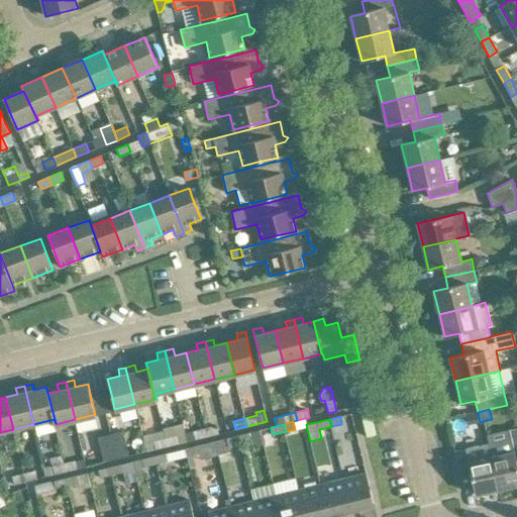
[(216,425),(205,428),(207,436),(218,433),(216,425)]
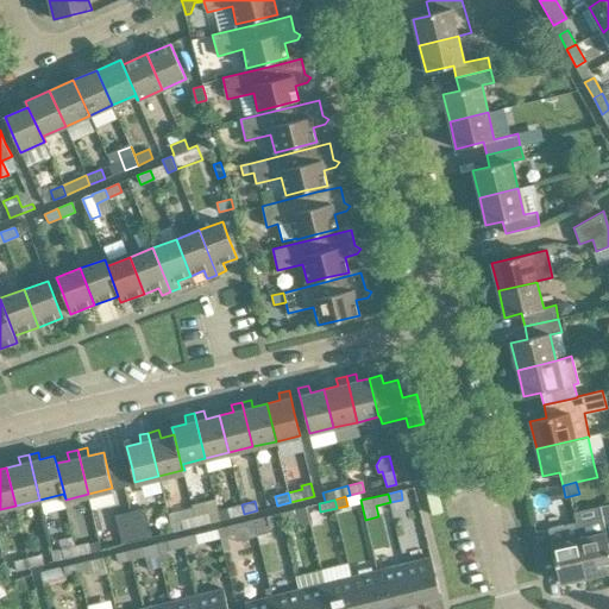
[(586,577),(608,571),(608,503),(600,506),(602,516),(576,522),(586,577)]
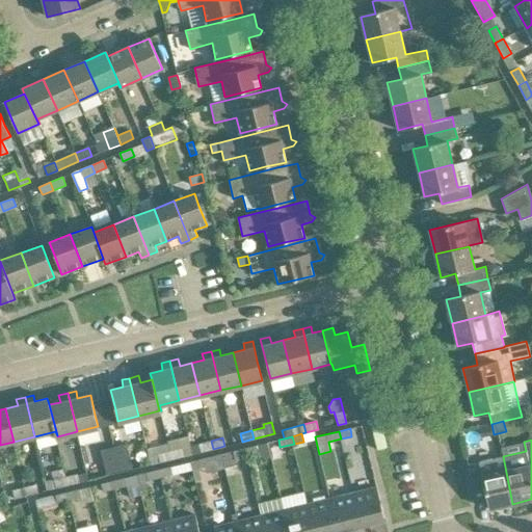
[(198,443),(201,452),(213,449),(211,441),(198,443)]
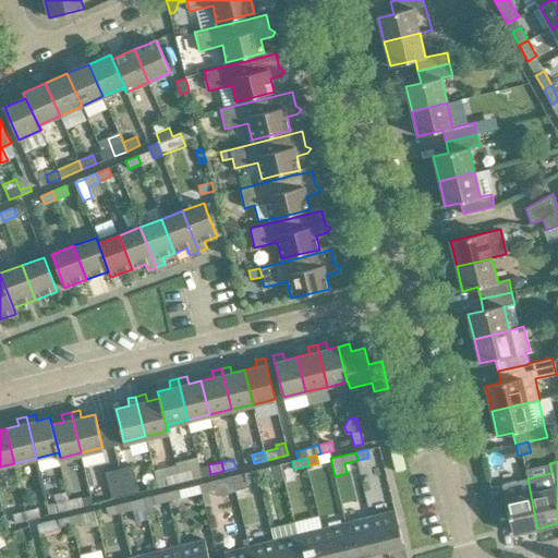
[(284,480),(280,464),(256,470),(258,478),(270,475),(273,483),(284,480)]
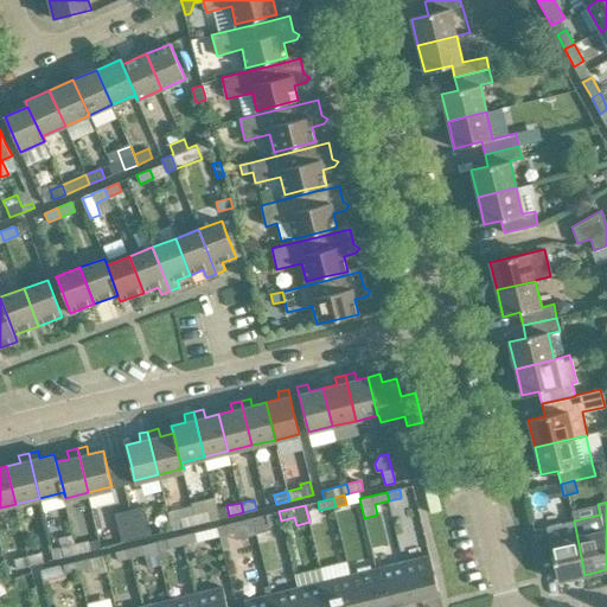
[(144,506),(128,510),(135,540),(151,535),(144,506)]
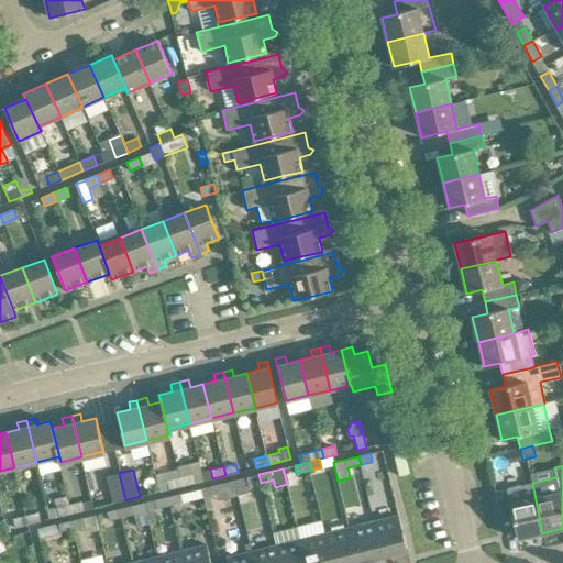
[(201,472),(178,477),(180,486),(203,481),(201,472)]
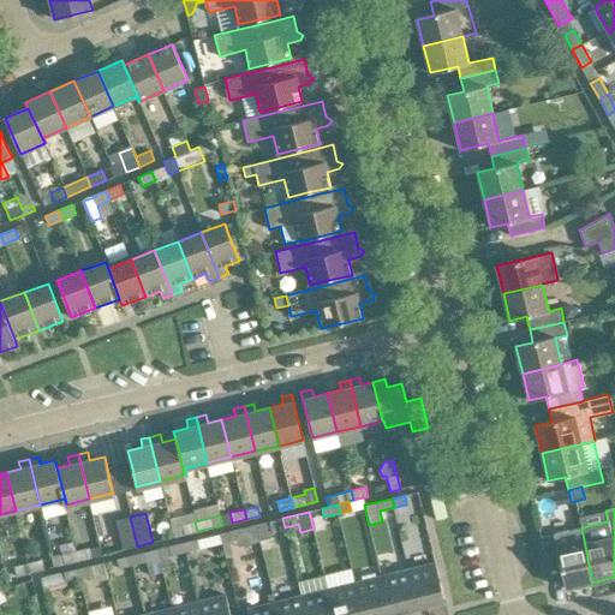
[(137,547),(130,517),(115,520),(123,550),(137,547)]
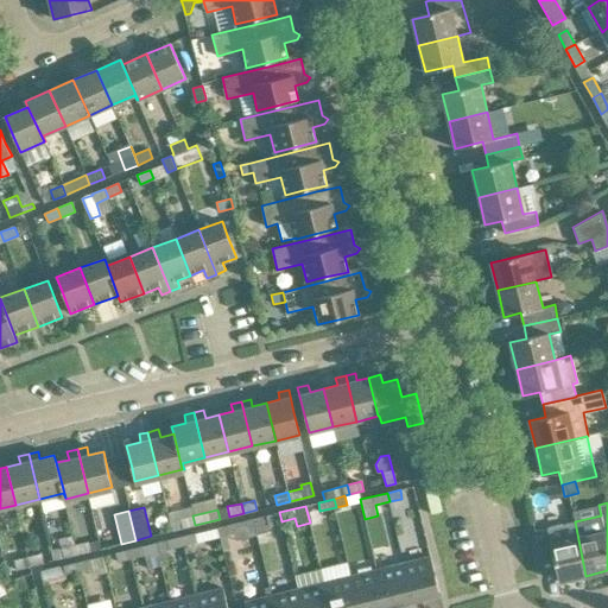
[(282,521),(279,512),(253,519),(257,534),(270,532),(268,525),(282,521)]
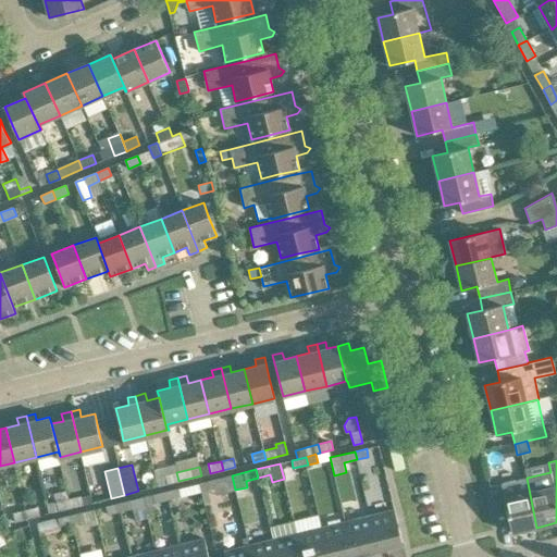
[(164,475),(166,484),(178,481),(176,472),(164,475)]
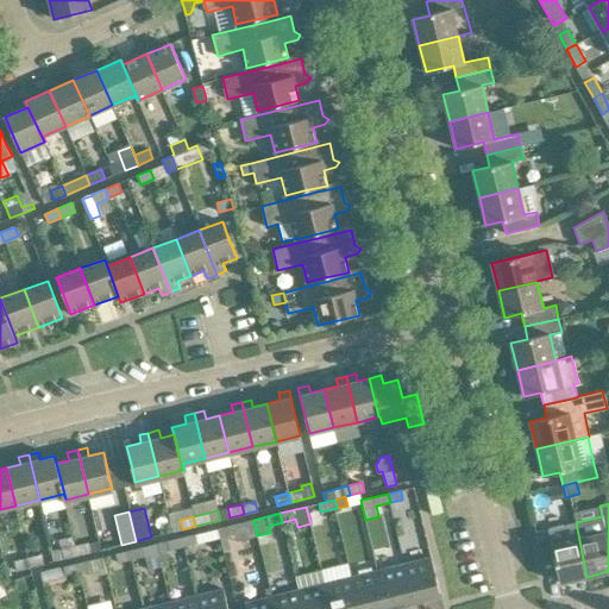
[(586,577),(576,522),(548,528),(548,533),(535,535),(545,575),(557,572),(559,583),(586,577)]
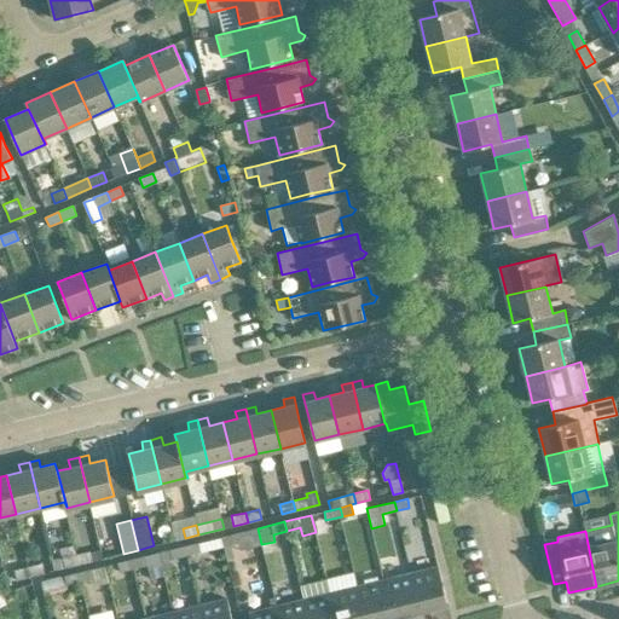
[(237,543),(235,533),(221,537),(224,547),(226,559),(233,557),(230,544),(237,543)]
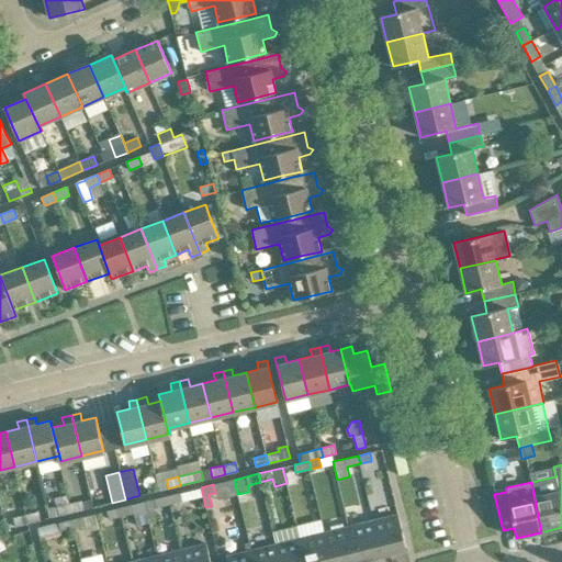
[(180,492),(169,495),(171,504),(182,501),(180,492)]
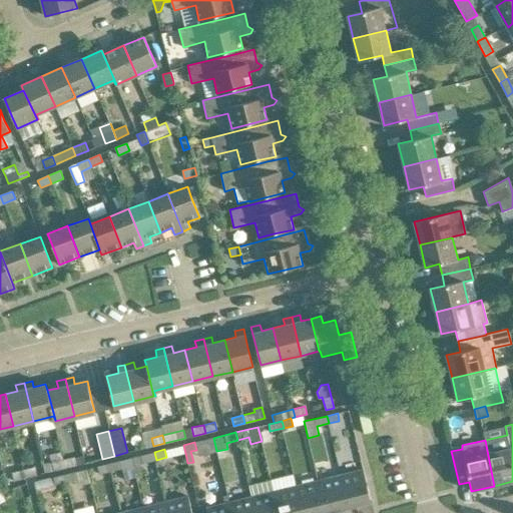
[(154,452),(131,457),(135,471),(141,470),(139,464),(156,460),(154,452)]
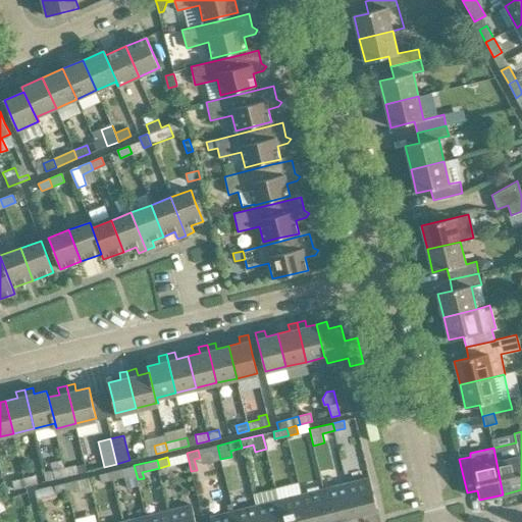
[(45,472),(47,480),(67,475),(65,467),(63,467),(62,461),(50,463),(52,470),(45,472)]
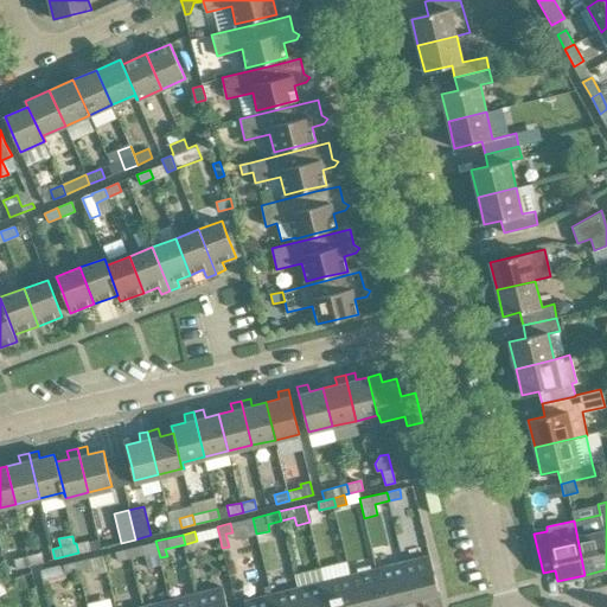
[(88,541),(76,543),(78,553),(90,550),(88,542),(88,541)]
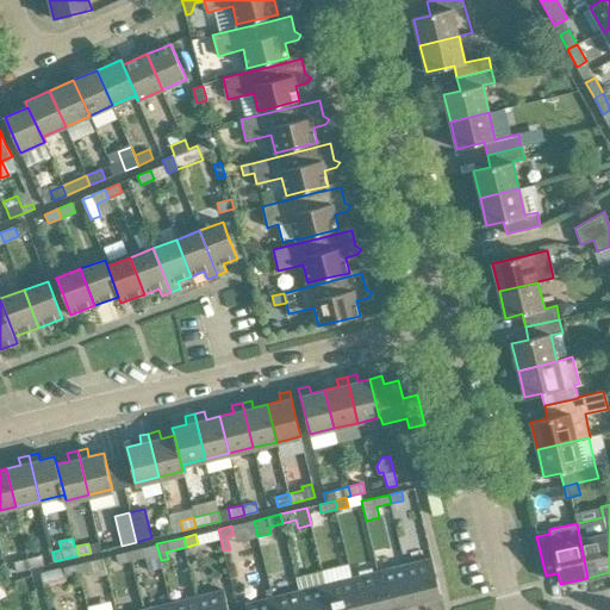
[(129,551),(131,560),(144,556),(145,561),(159,558),(160,561),(161,560),(156,543),(129,551)]
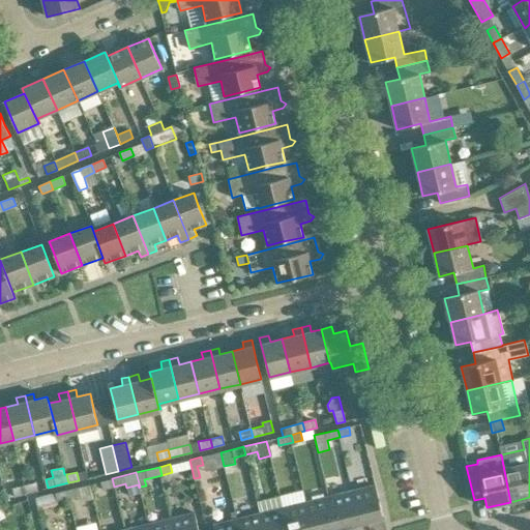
[(100,481),(101,489),(114,487),(112,478),(100,481)]
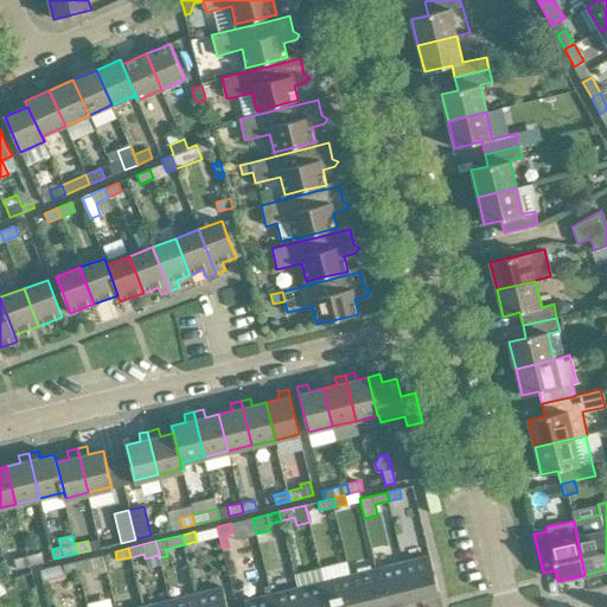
[(42,551),(29,555),(31,566),(44,562),(42,551)]
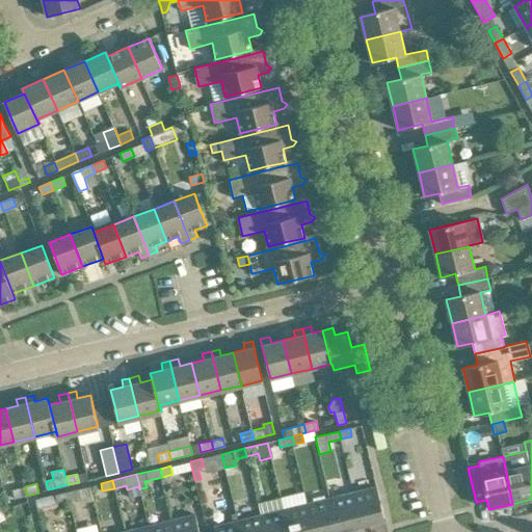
[(11,489),(14,498),(27,496),(25,486),(11,489)]
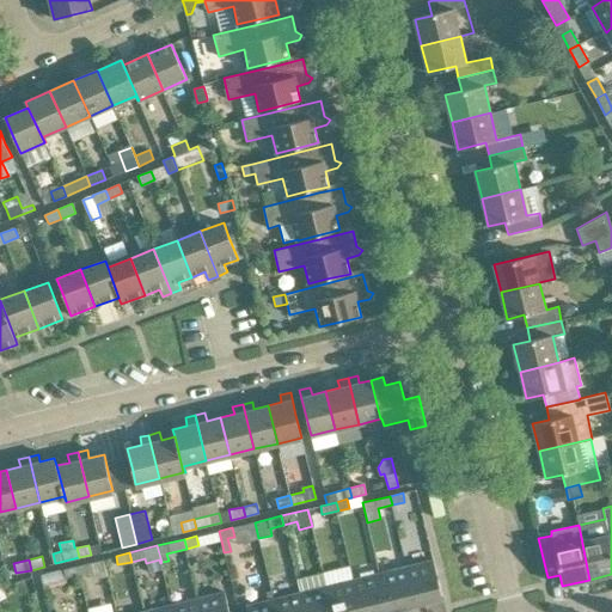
[(75,567),(78,576),(93,571),(95,579),(108,576),(103,560),(75,567)]
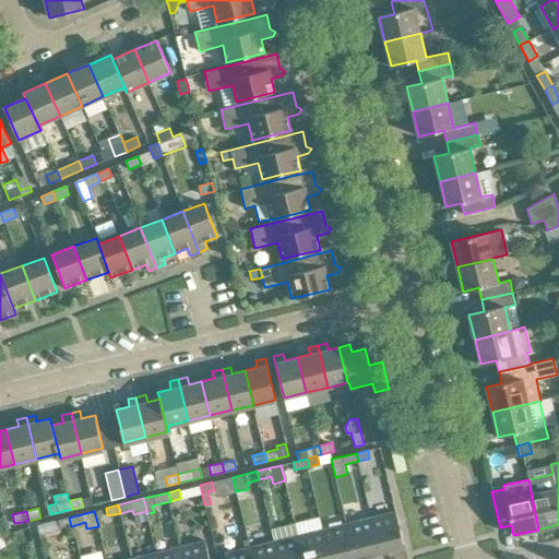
[(395,511),(371,518),(380,552),(405,546),(405,545),(404,545),(395,511)]
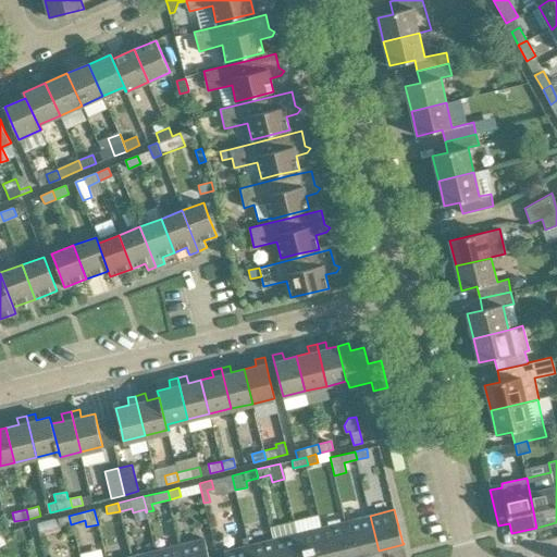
[(36,524),(38,532),(60,527),(71,524),(69,516),(58,518),(36,524)]
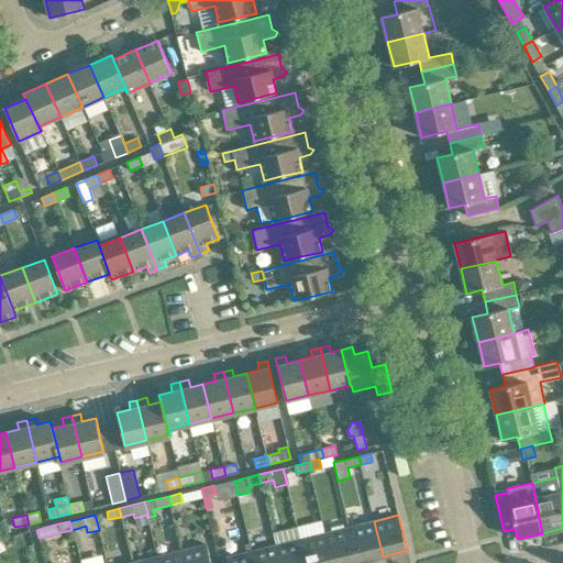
[(374,521),(350,527),(359,562),(383,556),(374,521)]
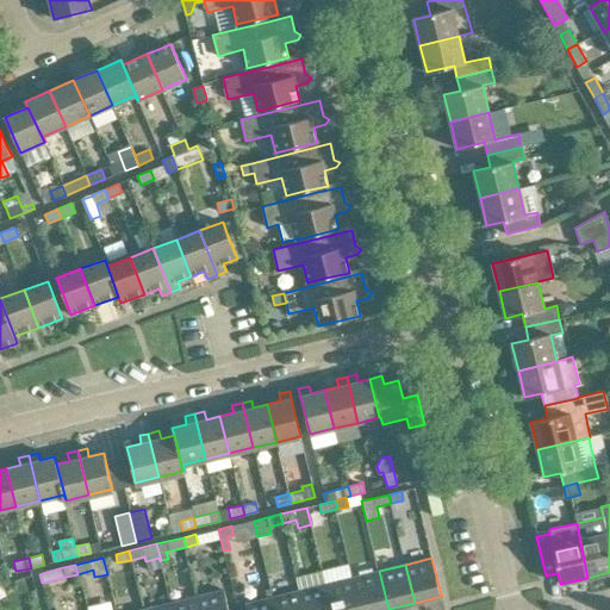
[(379,571),(352,578),(360,609),(385,609),(388,609),(379,571)]
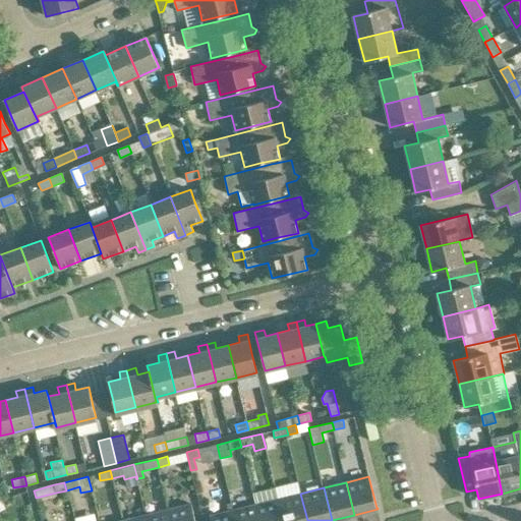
[(307,520),(300,494),(278,499),(283,520),(307,520)]
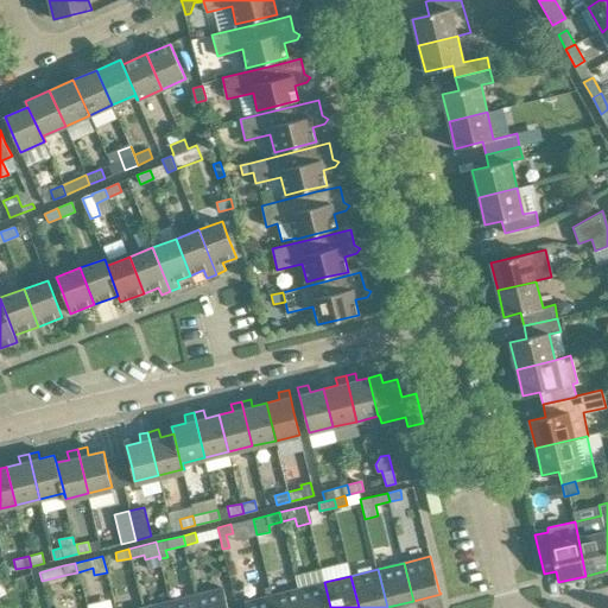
[(330,607),(324,582),(298,589),(302,607),(330,607)]
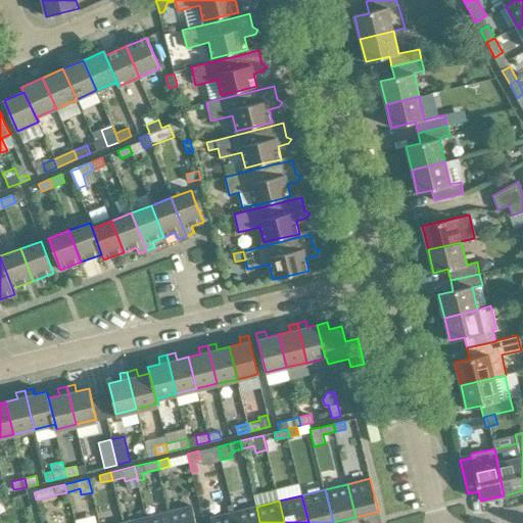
[(191,506),(170,511),(172,522),(195,522),(195,519),(191,506)]
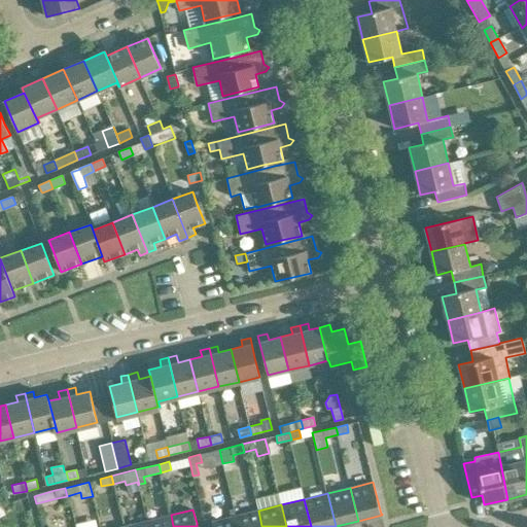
[(238,526),(236,516),(234,510),(230,511),(231,517),(212,521),(213,526),(238,526)]
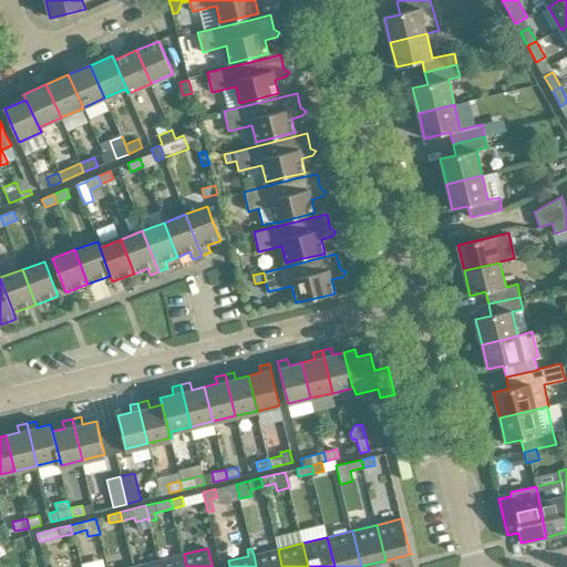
[(281,566),(278,549),(254,555),(256,566),(281,566)]
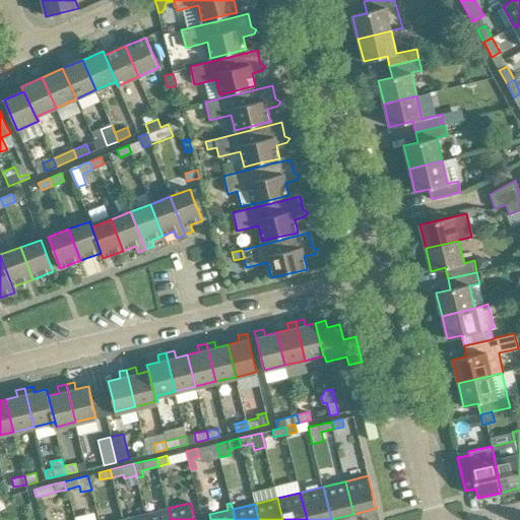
[(171,519),(169,508),(145,514),(146,519),(171,519)]
